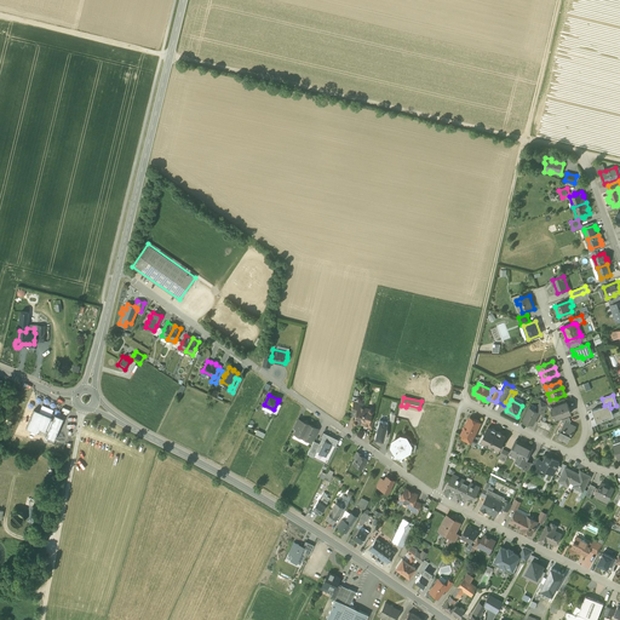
[(549,405),(541,401),(537,412),(539,413),(540,411),(544,413),(549,405)]
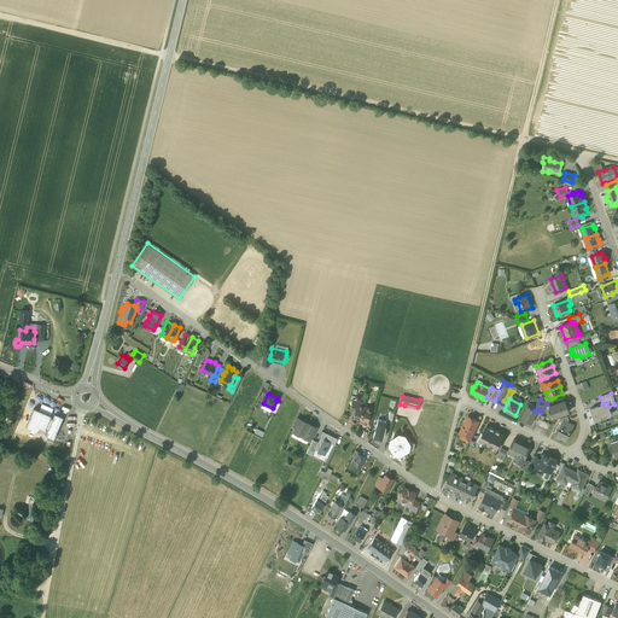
[(565,401),(551,406),(554,418),(569,412),(565,401)]
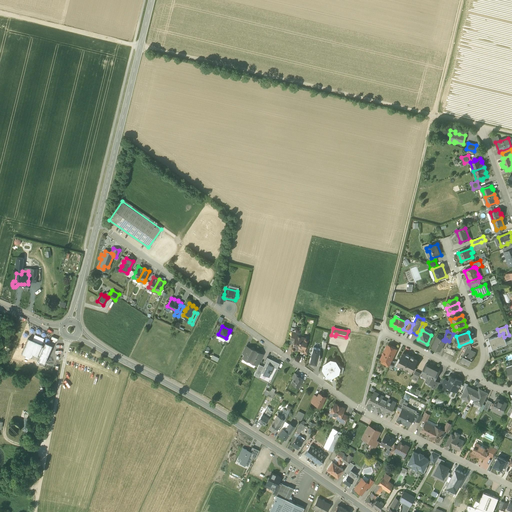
[(499,335),(489,338),(493,349),(507,344),(504,337),(503,333),(499,335)]
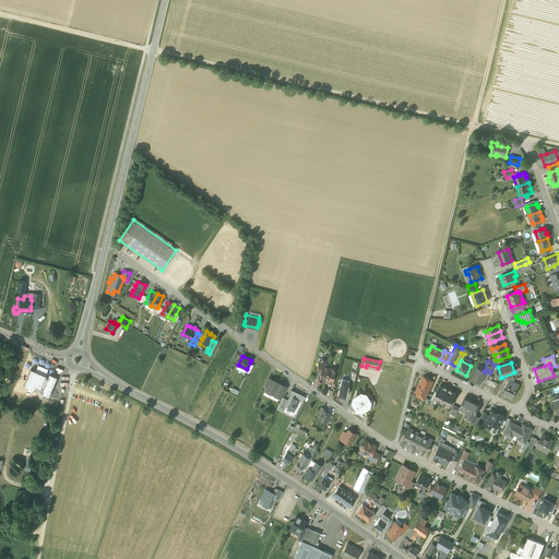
[(323,366),(322,366),(321,371),(320,378),(318,378),(318,380),(319,381),(320,381),(322,380),(325,381),(329,367),(323,366)]
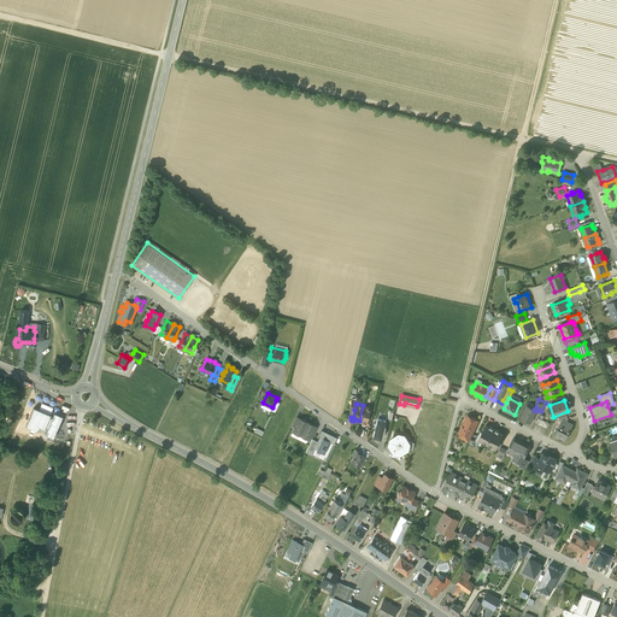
[(368,406),(363,405),(359,421),(365,423),(366,423),(368,417),(369,410),(371,409),(371,407),(370,406),(369,406),(368,406)]
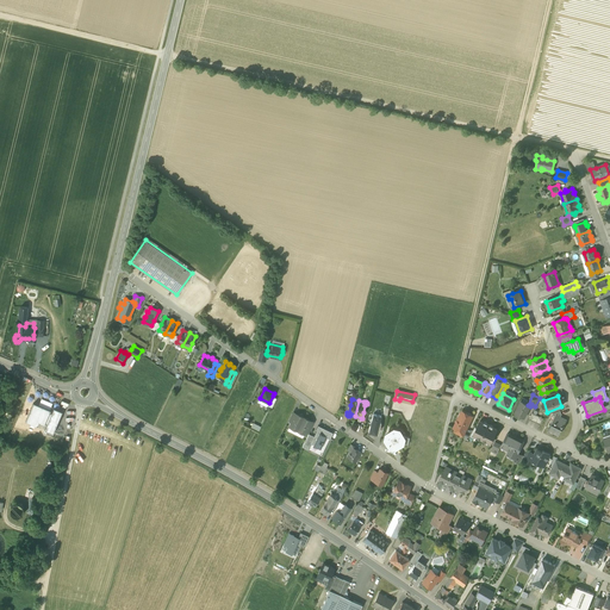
[(528,405),(521,402),(515,414),(521,416),(522,415),(526,416),(530,406),(528,405)]
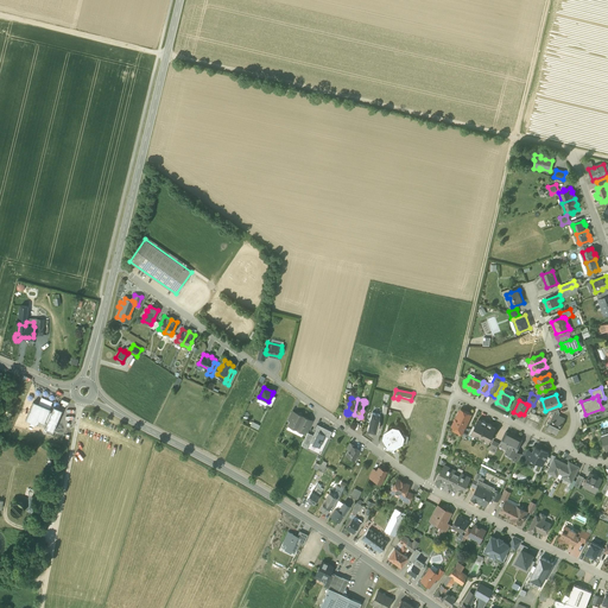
[(50,409),(33,401),(25,419),(37,424),(38,420),(44,423),(45,422),(46,423),(45,426),(54,430),(62,411),(52,407),(50,413),(49,413),(50,409)]
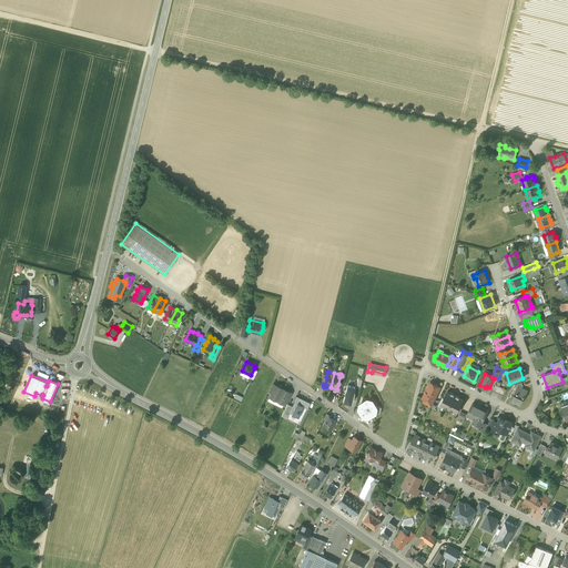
[(430,383),(427,389),(425,391),(425,392),(425,394),(423,398),(430,402),(433,396),(435,397),(440,387),(439,386),(438,386),(436,384),(435,385),(430,383)]
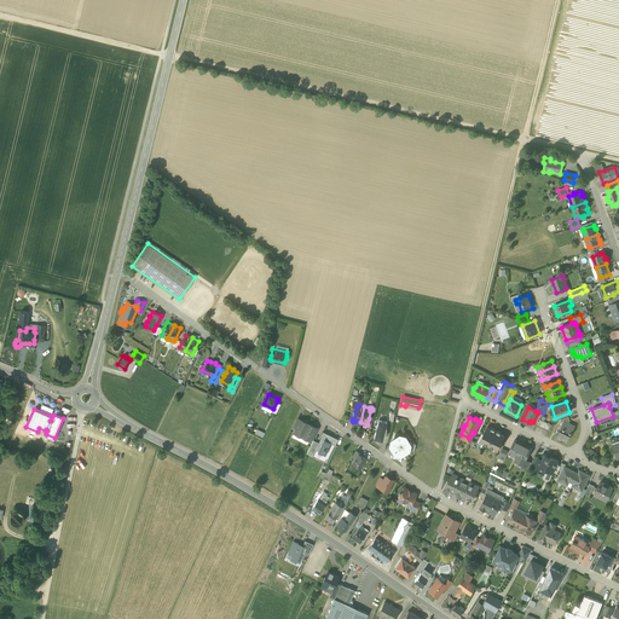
[(300,420),(300,421),(296,429),(295,429),(294,433),(301,437),(307,423),(300,420)]
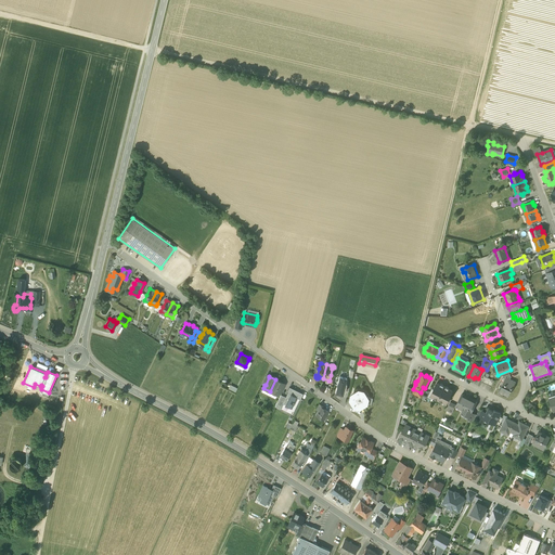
[(347,378),(339,376),(335,392),(343,395),(344,390),(346,391),(347,384),(346,384),(347,378)]
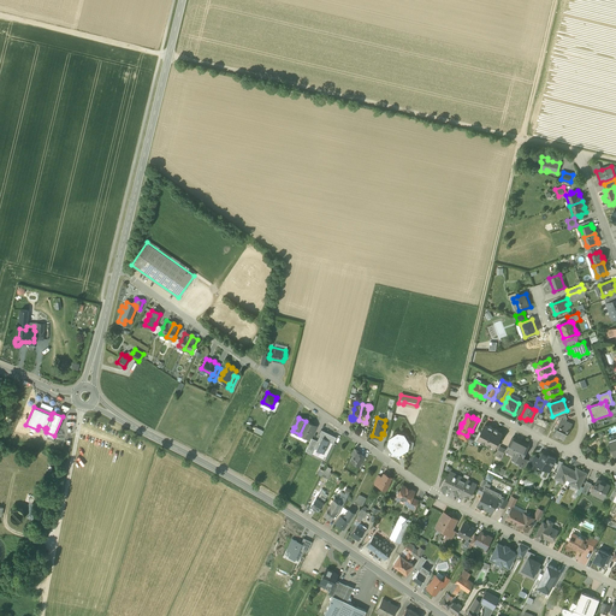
[(549,424),(537,418),(534,424),(545,430),(549,424)]
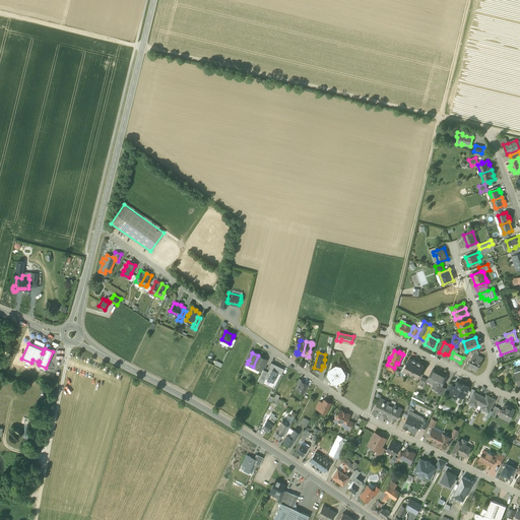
[(477,355),(474,353),(473,354),(469,363),(471,363),(469,367),(476,370),(479,364),(480,364),(483,359),(477,355)]
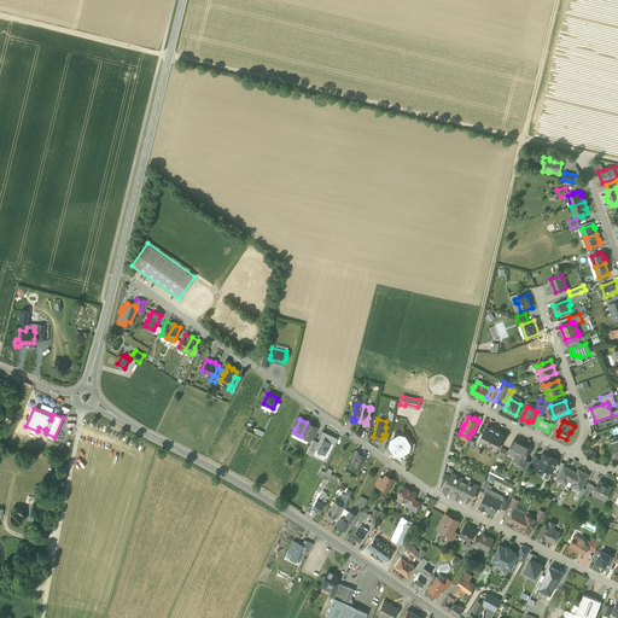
[(315,426),(307,423),(301,436),(309,439),(310,436),(314,427),(315,426)]
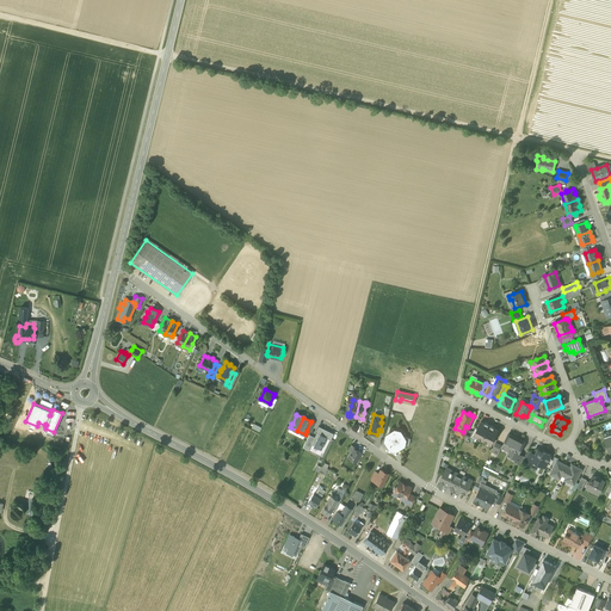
[(488,425),(488,424),(486,423),(485,424),(481,421),(474,436),(491,444),(498,430),(494,429),(494,427),(492,426),(491,426),(488,425)]
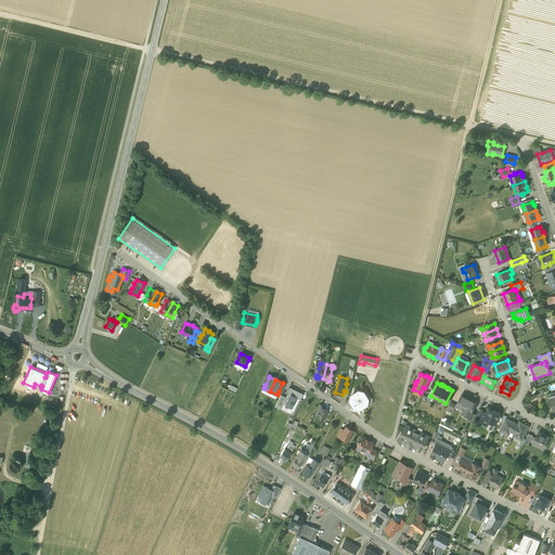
[(304,394),(289,387),(287,391),(288,391),(285,397),(283,403),(292,408),(296,397),(300,399),(304,394)]
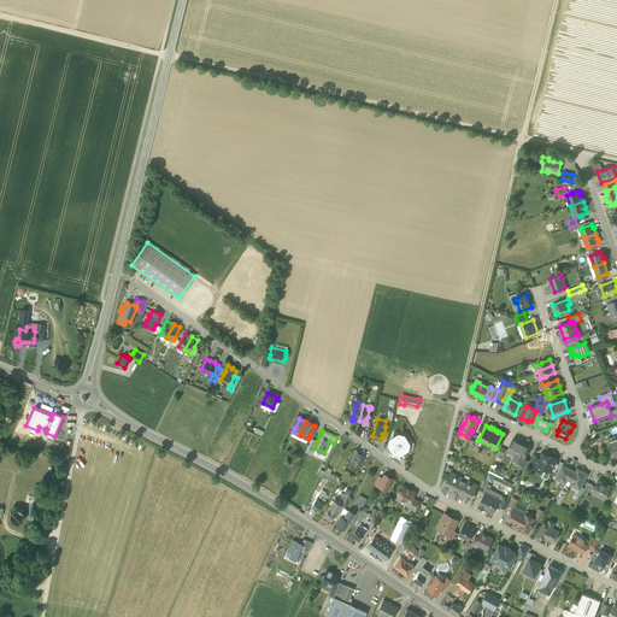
[(477,438),(471,434),(468,441),(475,445),(477,438)]
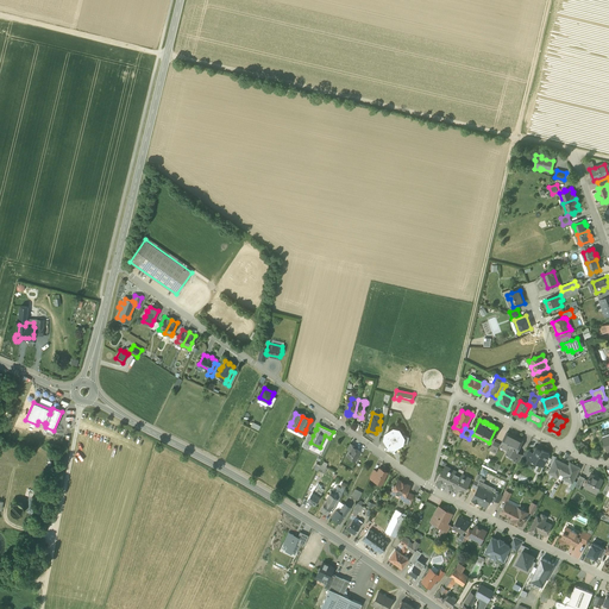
[(393,429),(385,434),(384,438),(389,445),(394,446),(401,443),(402,438),(397,431),(393,429)]
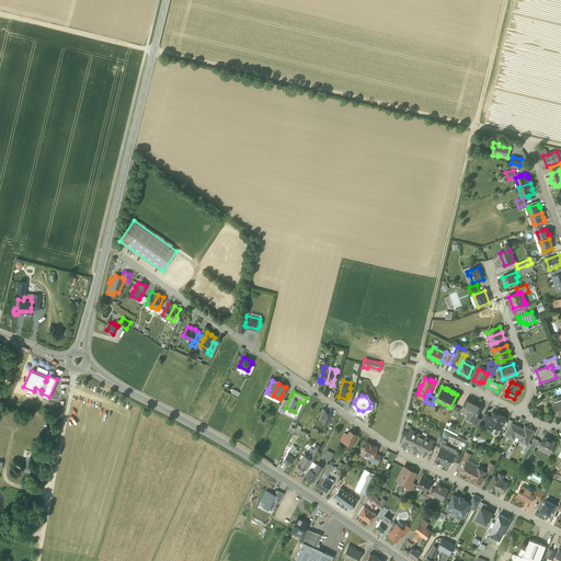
[(476,404),(467,400),(468,399),(467,398),(460,410),(461,411),(461,410),(469,413),(466,418),(467,418),(473,421),(477,416),(482,405),(477,403),(476,404)]
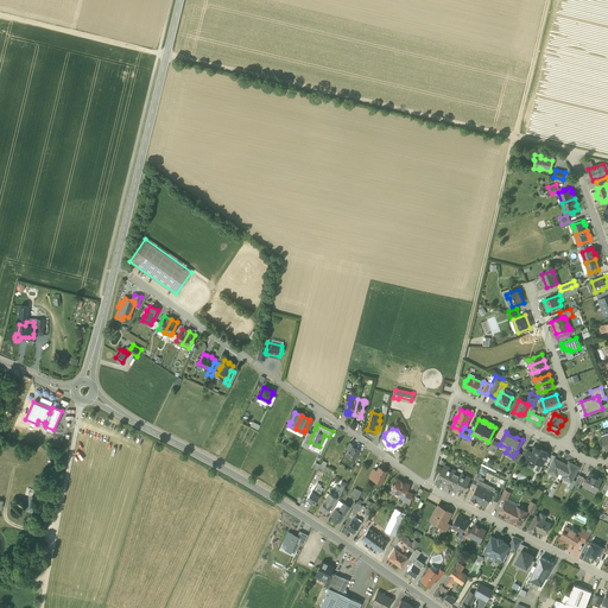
[(310,442),(312,435),(308,432),(302,445),(306,448),(310,442)]
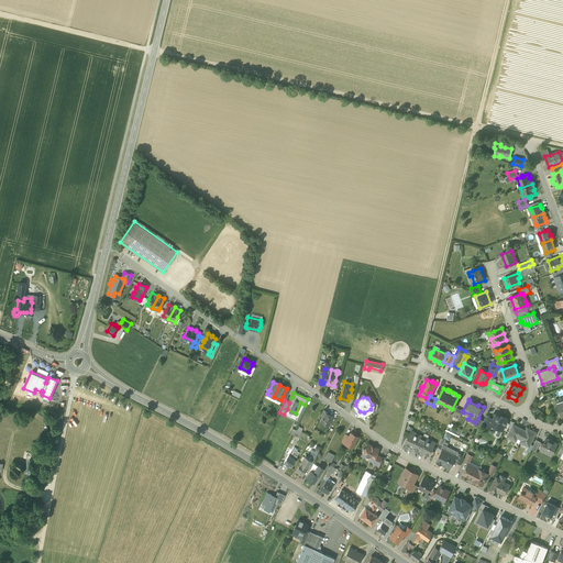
[(326,412),(323,416),(321,421),(326,423),(326,422),(329,424),(333,417),(328,415),(326,412)]
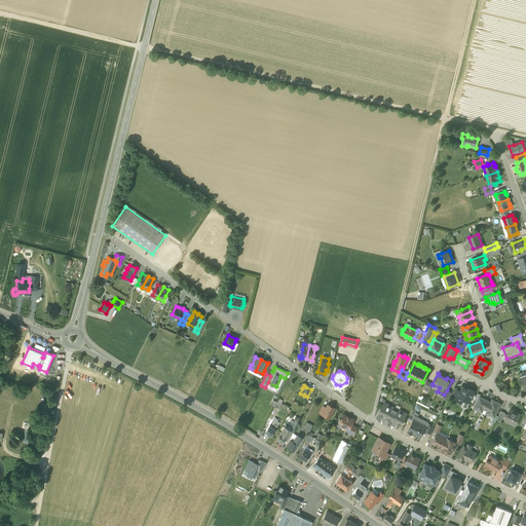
[(474,391),(463,386),(460,392),(458,397),(459,397),(459,396),(466,399),(468,401),(468,402),(470,401),(473,393),(474,391)]
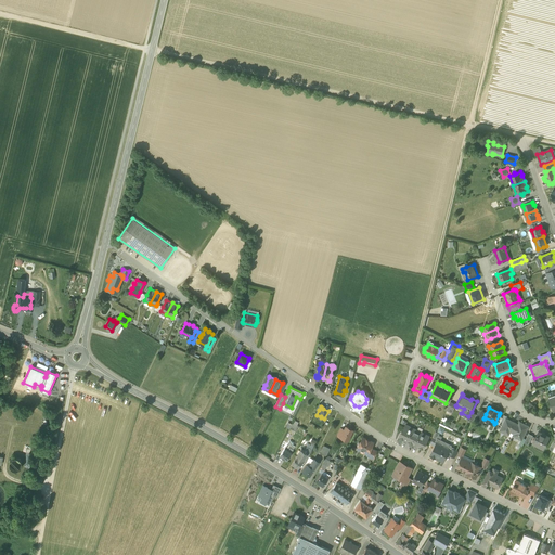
[(486,414),(480,411),(477,418),(482,422),(485,418),(483,418),(486,414)]
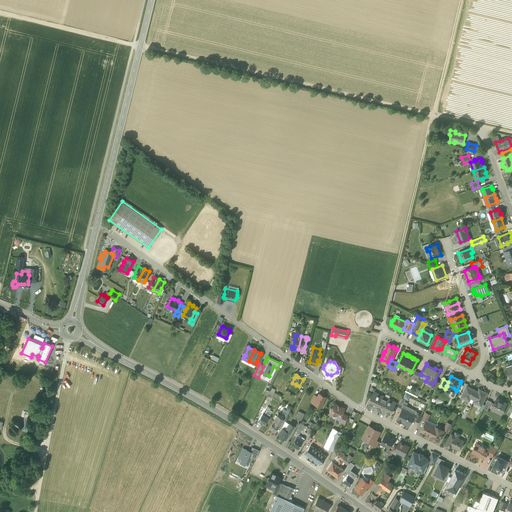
[(439,383),(435,380),(432,384),(431,386),(436,389),(439,383)]
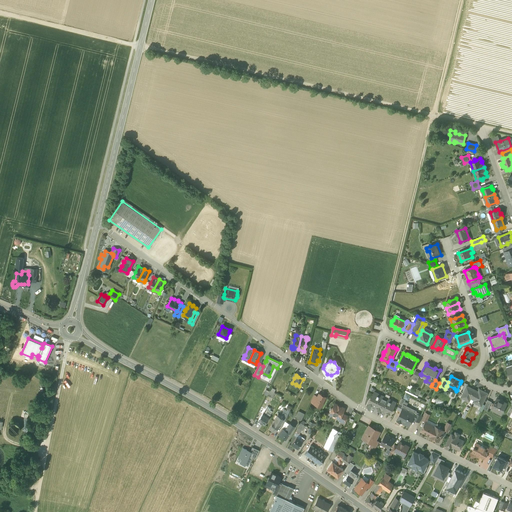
[(467,386),(465,390),(461,397),(466,400),(468,396),(474,400),(473,402),(481,405),(481,406),(482,404),(487,393),(479,389),(478,392),(467,386)]
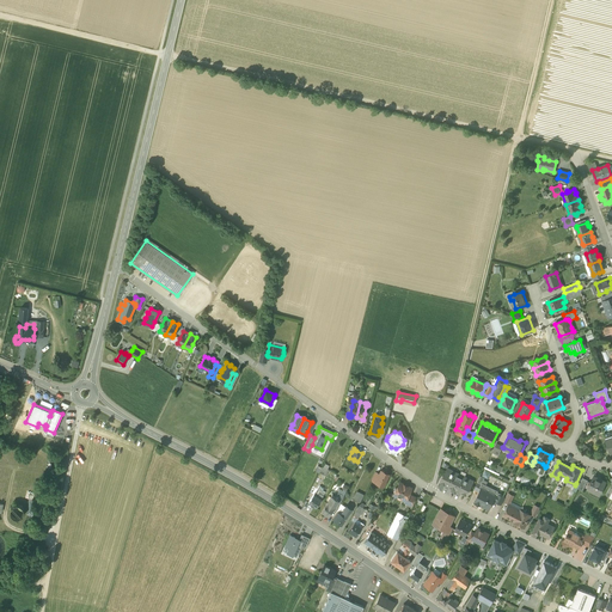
[(456,472),(447,469),(441,482),(446,483),(445,487),(448,488),(450,485),(456,472)]
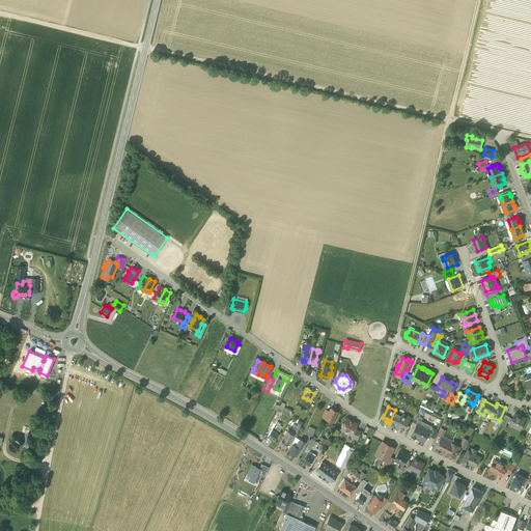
[(337,411),(330,408),(329,411),(326,417),(333,420),(337,411)]
